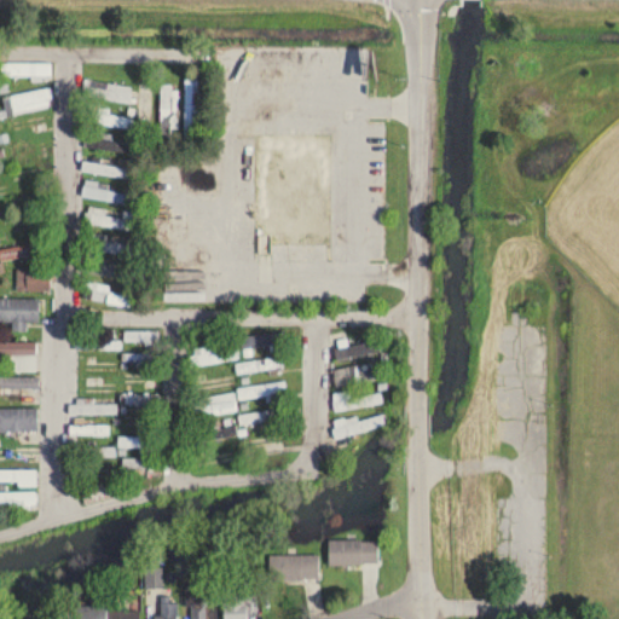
[(51,79),(51,65),(1,65),(1,79),(51,79)]
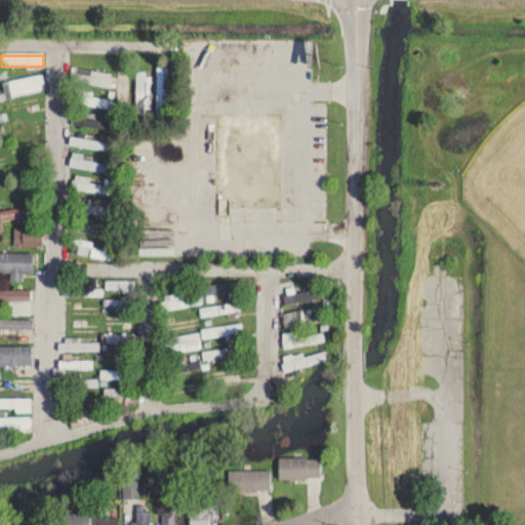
[(156,70),(156,118),(167,118),(167,70),(156,70)]
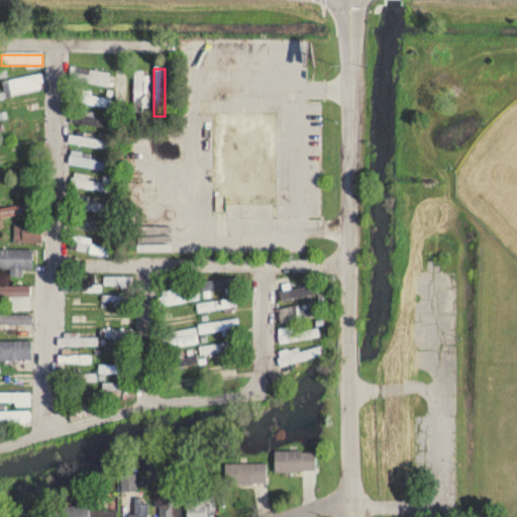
[(129,107),(129,71),(117,71),(117,107),(129,107)]
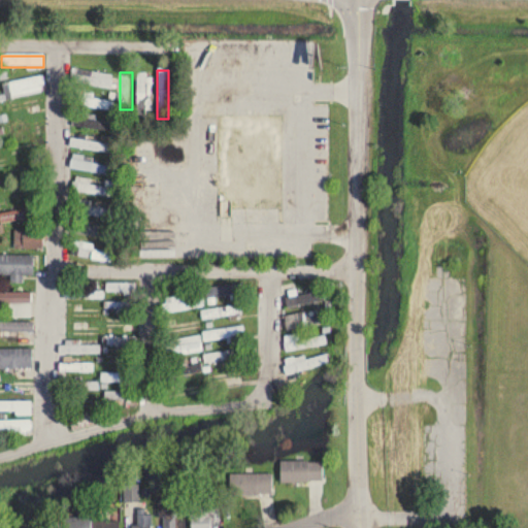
[(112,75),(75,73),(74,86),(111,87),(112,75)]
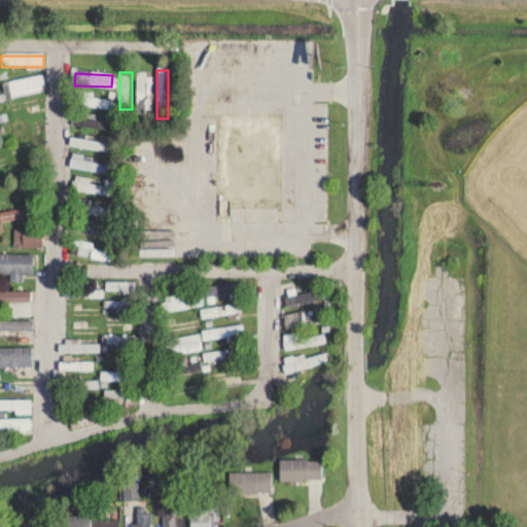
[(137,73),(137,114),(150,114),(150,73),(137,73)]
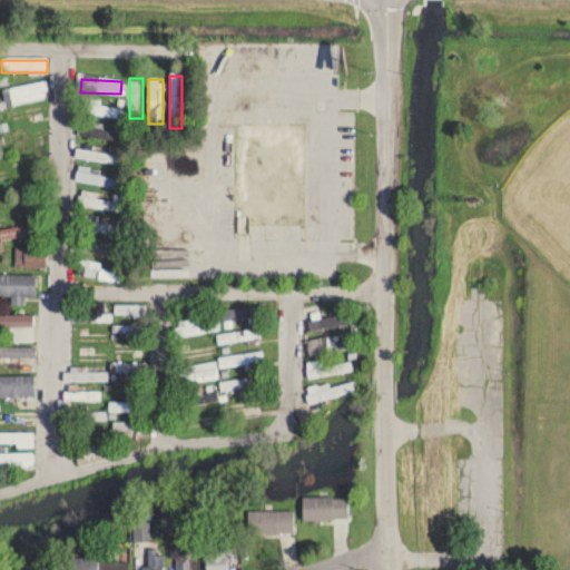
[(47,102),(47,86),(10,86),(10,102),(47,102)]
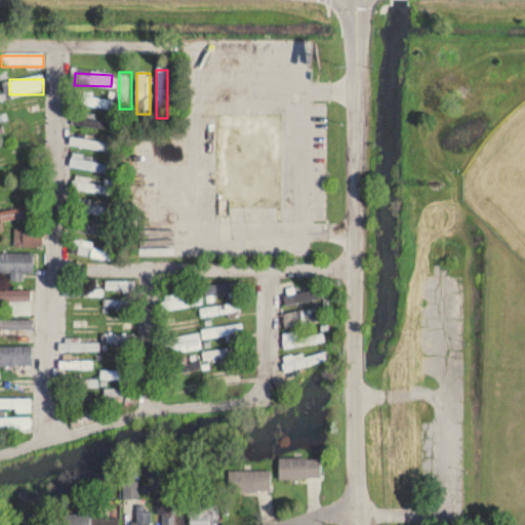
[(113,102),(92,97),(93,93),(75,90),(73,104),(111,111),(113,102)]
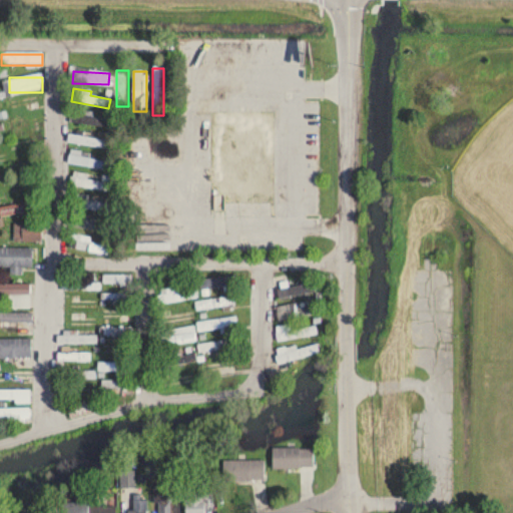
[(108,129),(110,120),(94,116),(95,113),(71,108),(69,121),(108,129)]
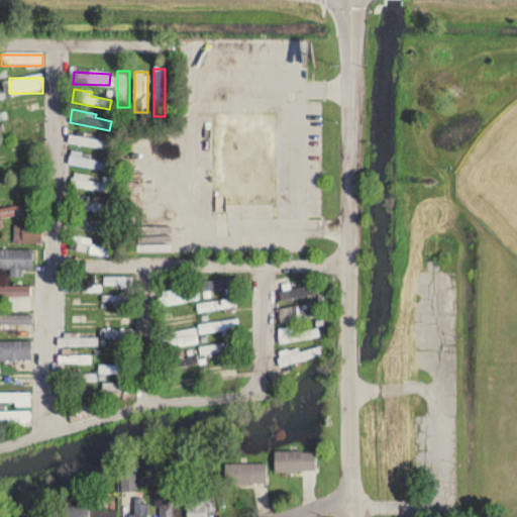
[(268,127),(255,127),(255,120),(236,120),(236,126),(217,126),(217,199),(268,199),(268,127)]
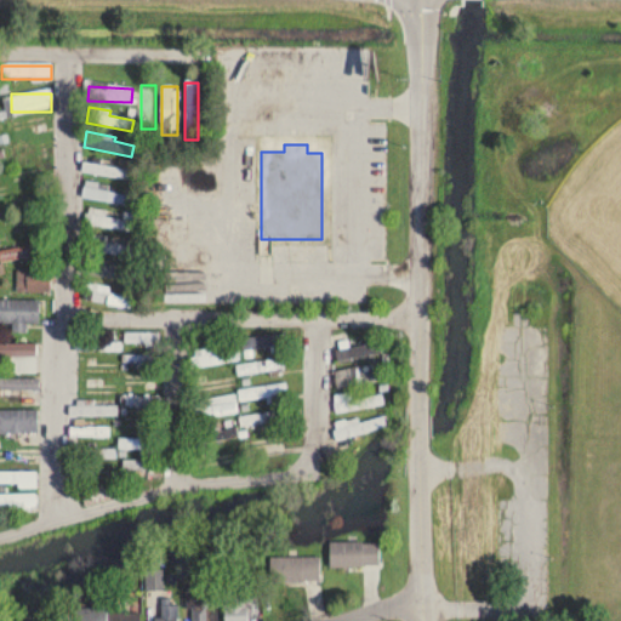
[(127,178),(129,169),(84,164),(83,175),(127,178)]
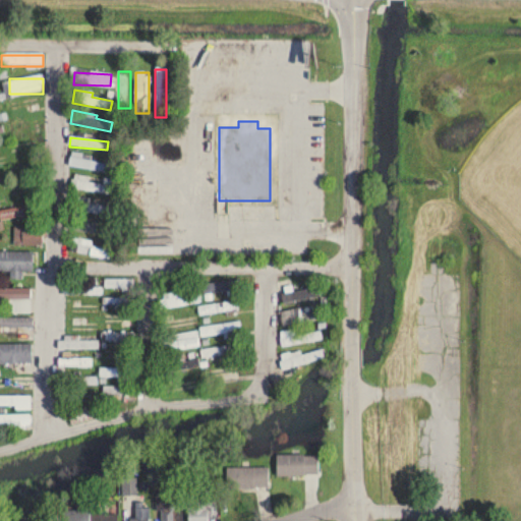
[(68,166),(109,173),(111,162),(70,155),(68,166)]
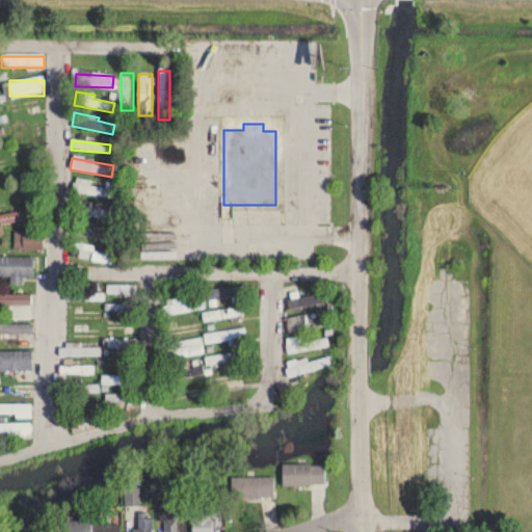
[(6,181),(46,176),(45,165),(4,170),(6,181)]
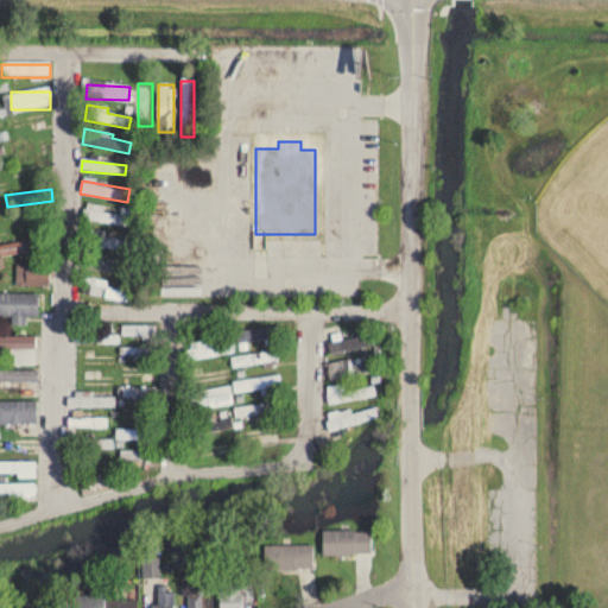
[(130,223),(130,213),(107,213),(107,206),(84,206),(84,225),(130,223)]
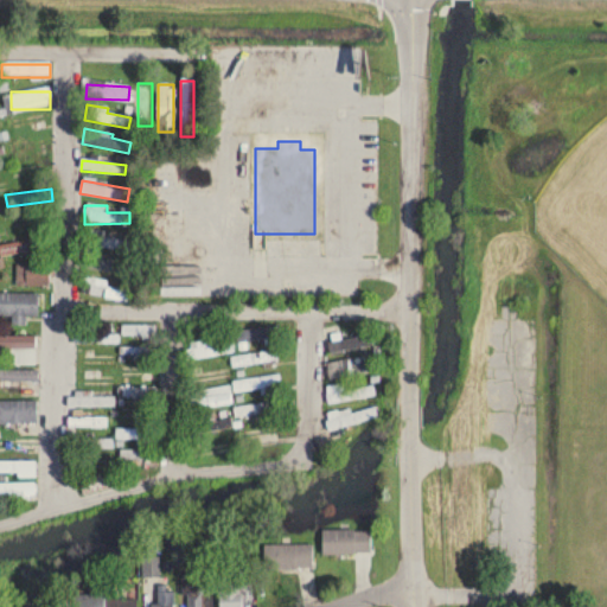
[(125,249),(126,240),(96,238),(96,234),(83,234),(83,248),(125,249)]
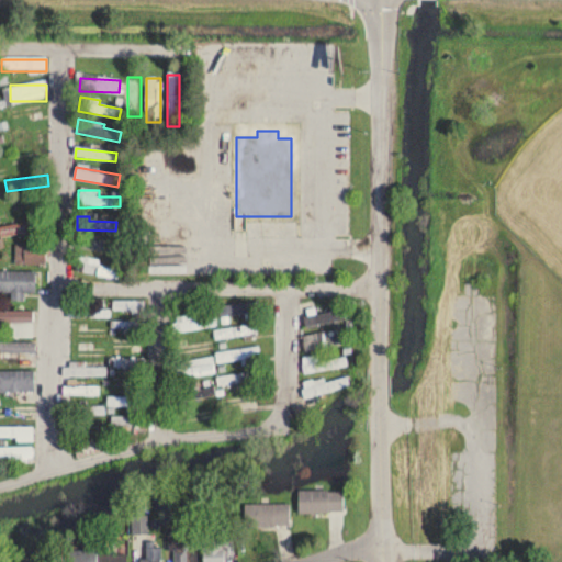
[(46,266),(46,245),(17,245),(17,266),(46,266)]
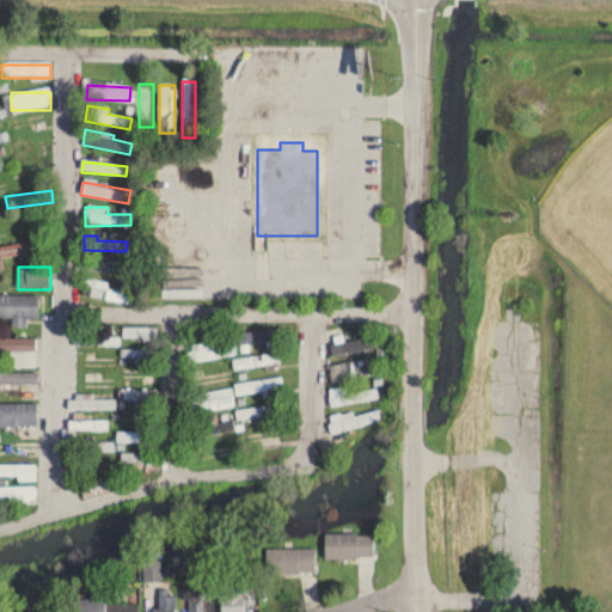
[(130,293),(84,281),(81,294),(127,306),(130,293)]
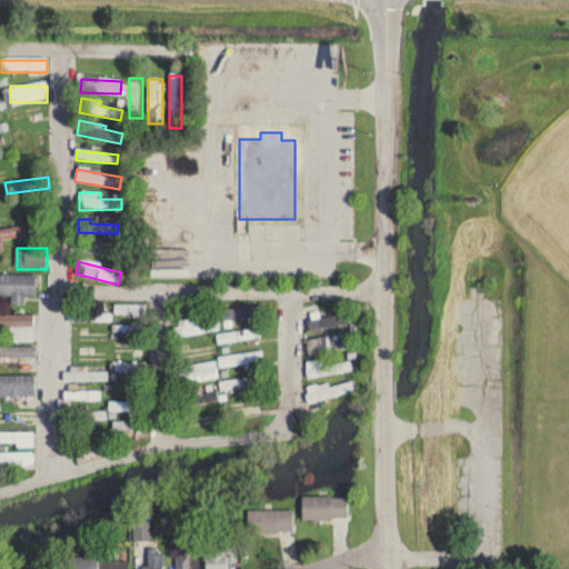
[(0,297),(37,298),(37,276),(0,276),(0,297)]
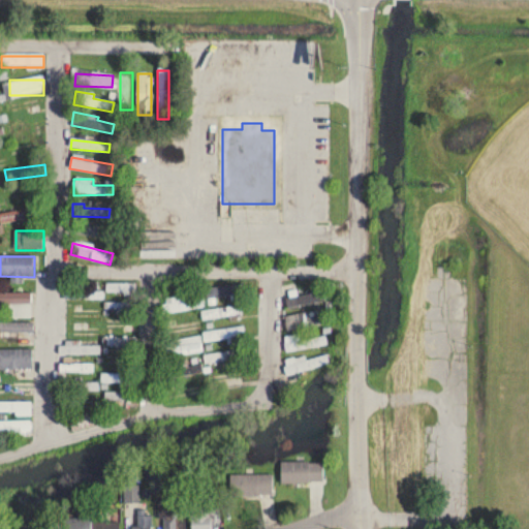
[(106,293),(135,293),(135,285),(106,285),(106,293)]
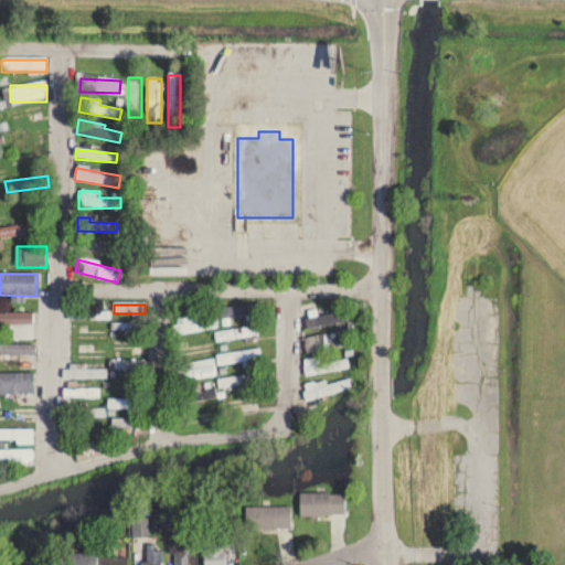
[(260,305),(220,309),(221,319),(262,316),(260,305)]
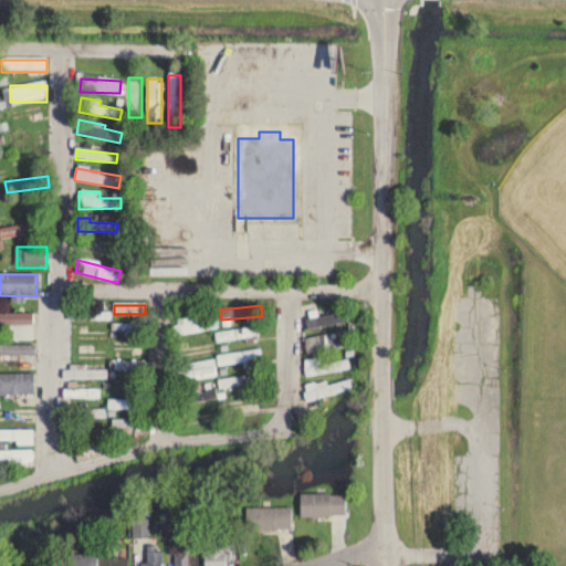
[(347,313),(307,315),(308,328),(348,326),(347,313)]
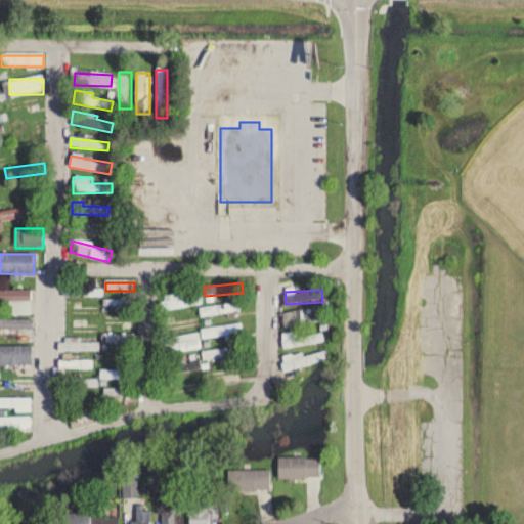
[(31,316),(32,291),(0,291),(0,302),(8,302),(8,315),(31,316)]
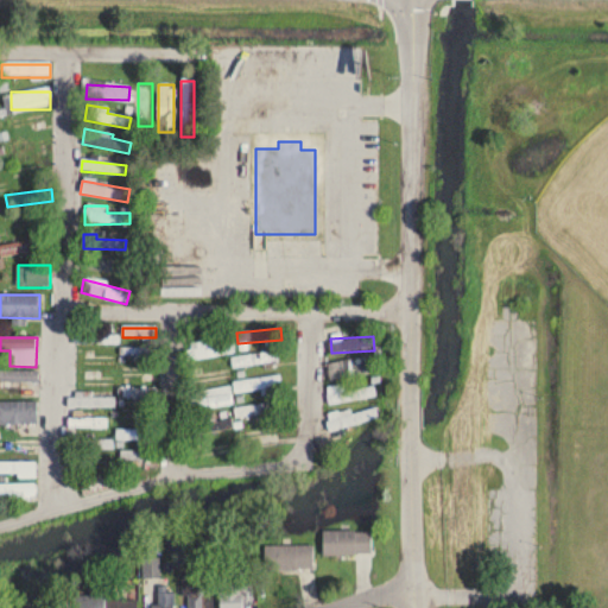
[(189,360),(235,356),(234,344),(207,346),(207,343),(188,344),(189,360)]
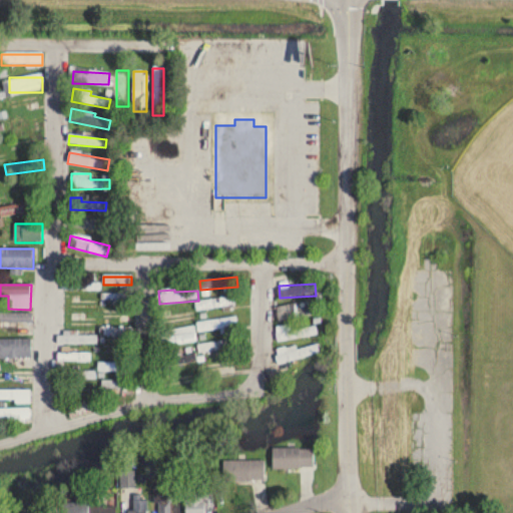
[(130,295),(103,295),(103,303),(130,303),(130,295)]
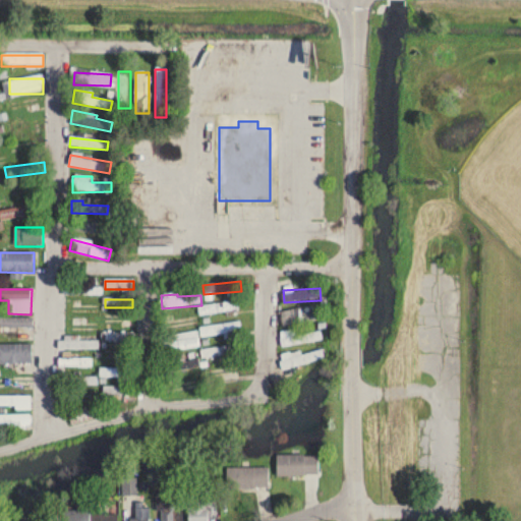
[(239,311),(238,303),(201,306),(203,314),(239,311)]
